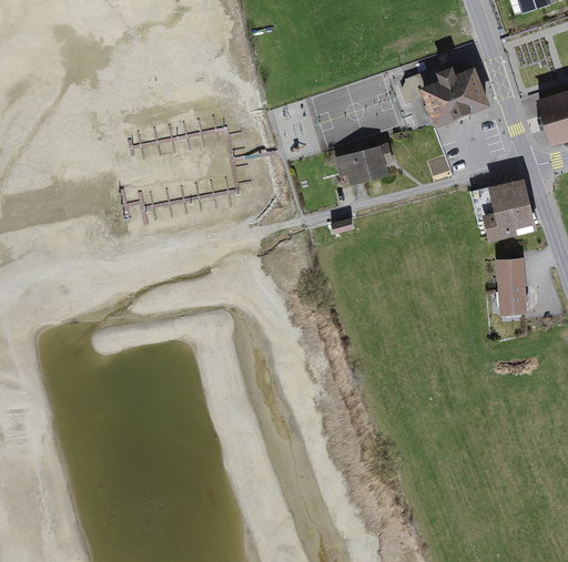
[(518,0),(520,9),(549,0),(518,0)]
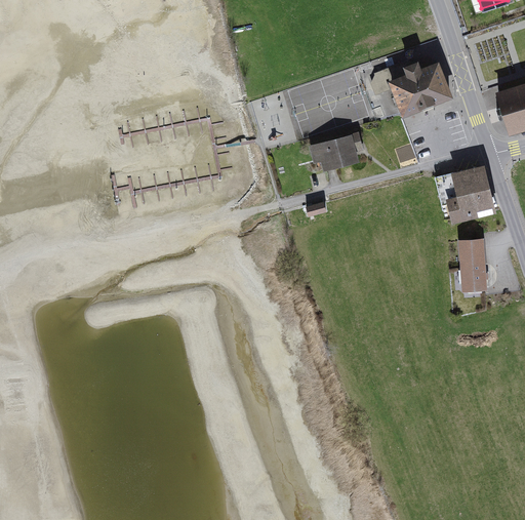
[(390,72),(404,109),(434,96),(449,90),(438,60),(433,61),(430,53),(418,58),(417,56),(409,60),(408,57),(403,60),(406,65),(390,72)]
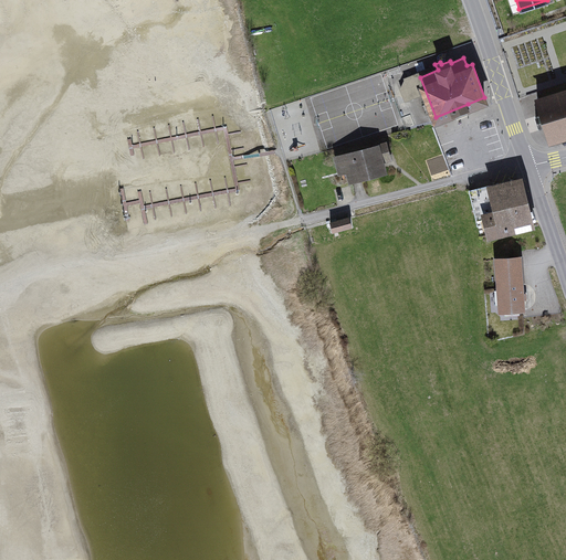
[(413,75),(433,69),(431,61),(399,71),(406,93),(418,88),(413,75)]
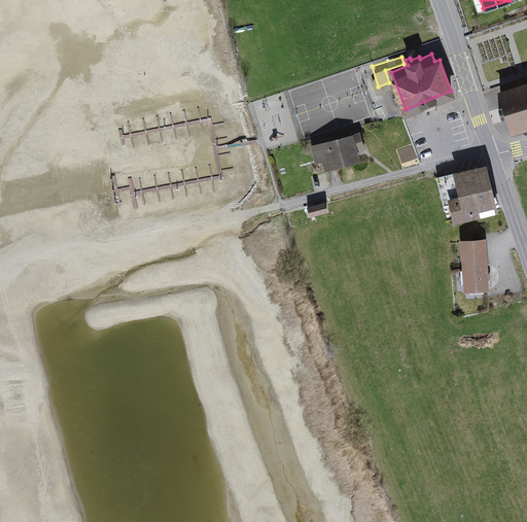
[(526,80),(501,89),(513,127),(526,122),(526,80)]
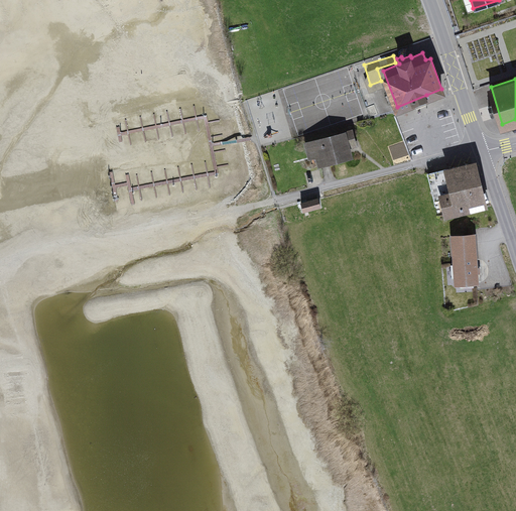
[(359,147),(354,129),(302,143),(307,160),(315,158),(317,168),(352,159),(350,149),(359,147)]
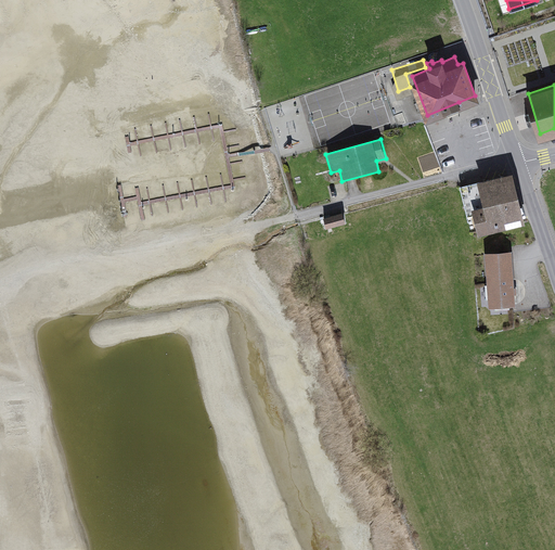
[(475,238),(523,227),(512,176),(474,184),(479,209),(468,212),(475,238)]
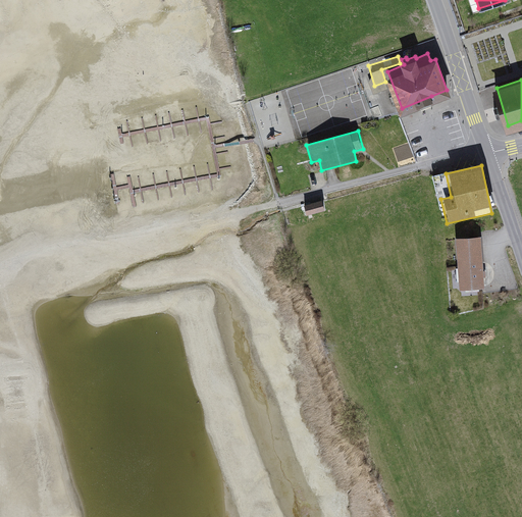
[(304,204),(306,214),(325,209),(322,199),(304,204)]
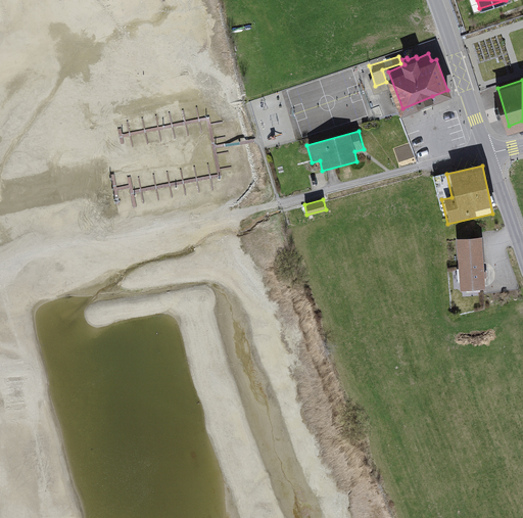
[(485,289),(481,237),(456,239),(460,291),(485,289)]
